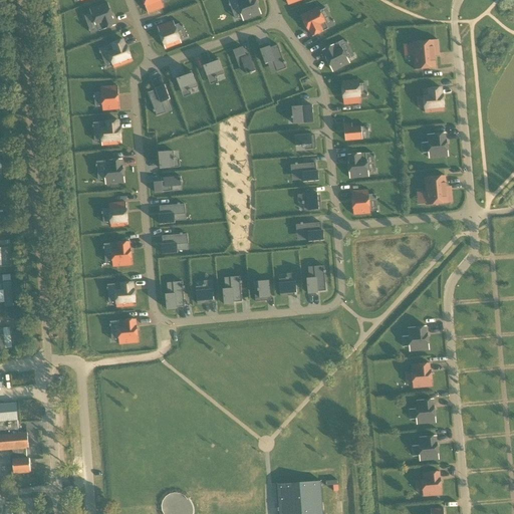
[(161,0),(143,0),(148,14),(164,8),(161,0)]
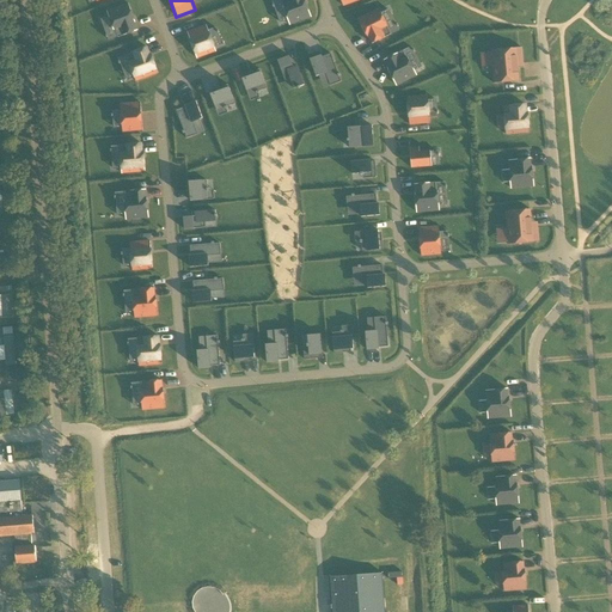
[(289,25),(311,17),(304,0),(281,0),(285,6),(283,7),(289,25)]
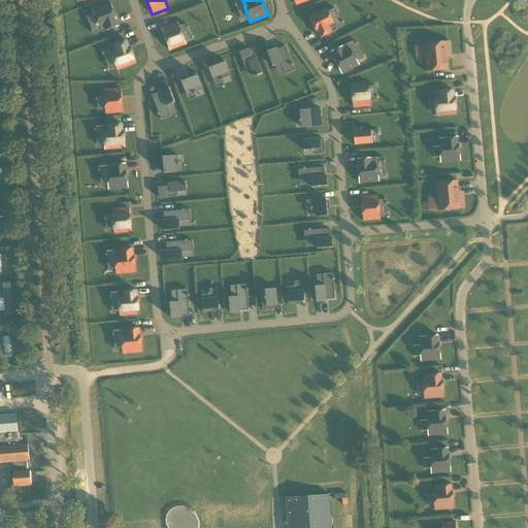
[(110,3),(92,10),(98,26),(99,26),(101,33),(119,27),(116,20),(117,20),(110,3)]
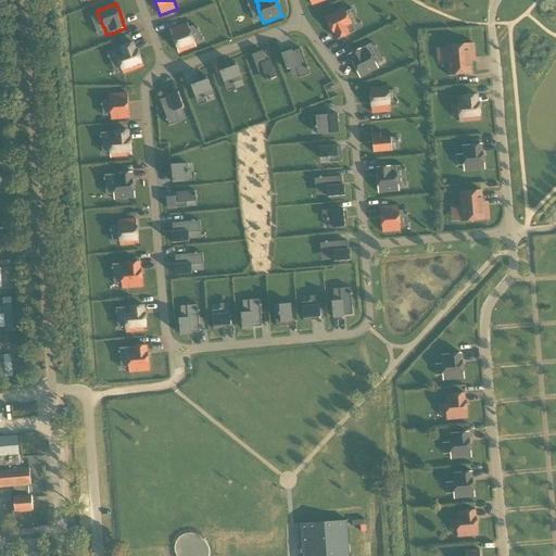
[(343,8),(325,17),(333,34),(333,33),(338,40),(354,32),(351,24),(352,24),(343,8)]
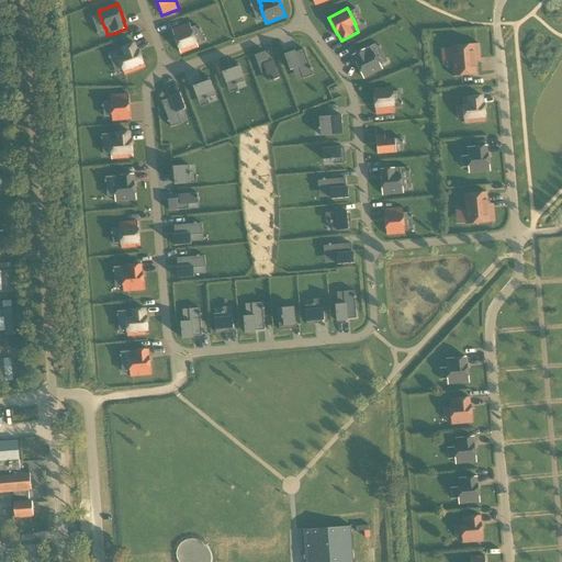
[(189,23),(171,30),(180,54),(198,47),(189,23)]
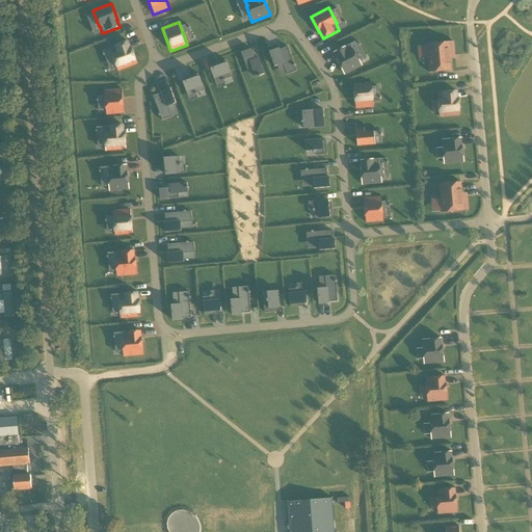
[(203,49),(216,47),(212,30),(200,32),(203,49)]
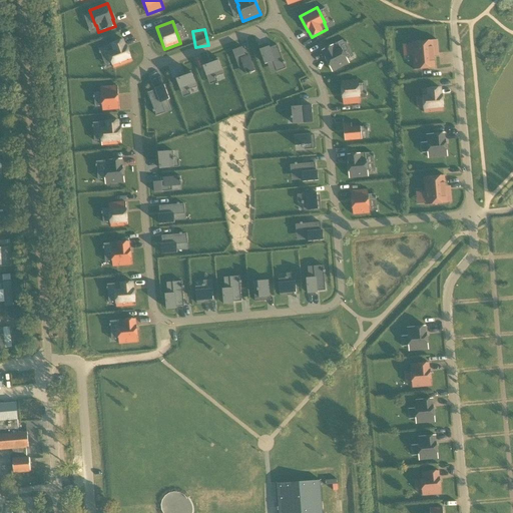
[(123,40),(106,46),(109,52),(108,53),(113,68),(132,61),(126,46),(125,46),(123,40)]
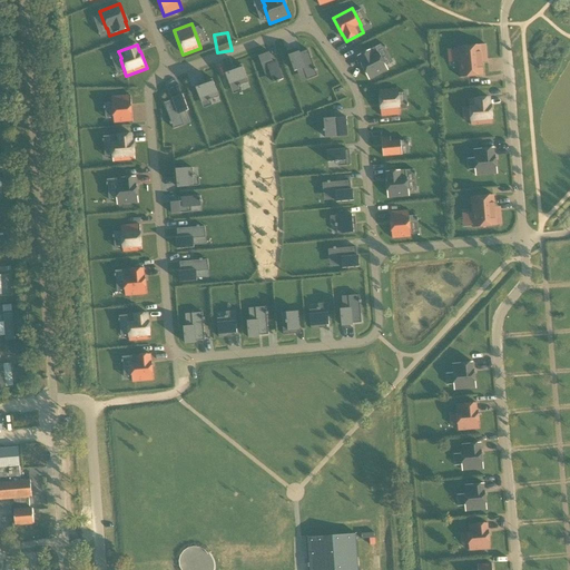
[(458,47),(460,78),(483,76),(481,58),(487,57),(485,45),(458,47)]
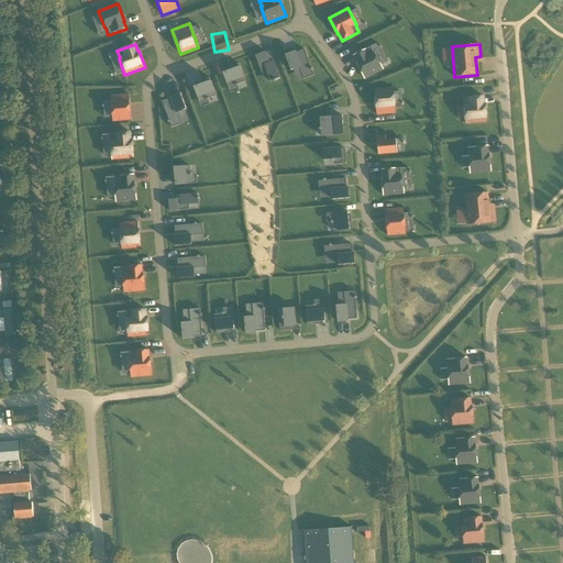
[(356,63),(364,79),(383,69),(375,53),(374,54),(371,47),(353,56),(356,63)]
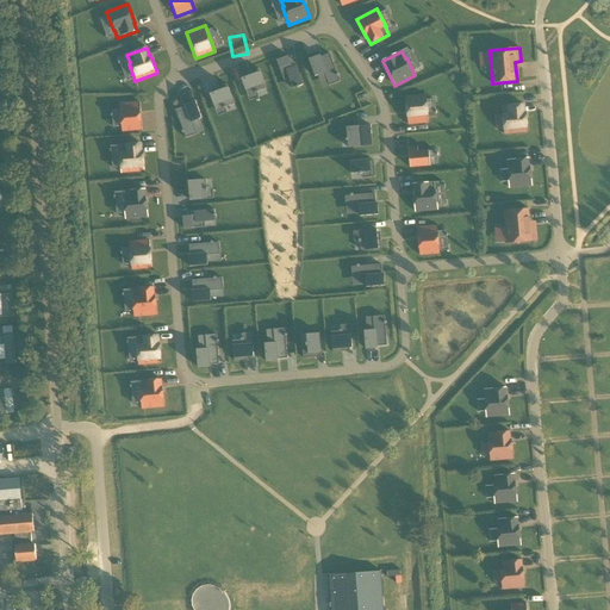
[(319,55),(309,60),(315,76),(324,73),(329,86),(340,81),(338,76),(340,76),(338,73),(337,74),(329,54),(321,57),(319,55)]
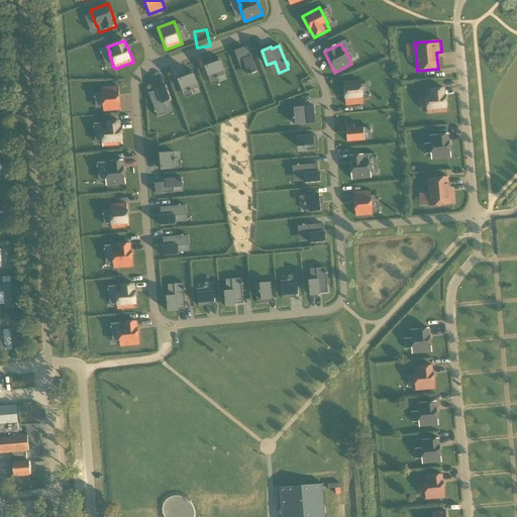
[(247,58),(244,47),(234,52),(240,68),(245,67),(248,75),(251,74),(252,75),(253,75),(253,74),(256,72),(251,57),(247,58)]
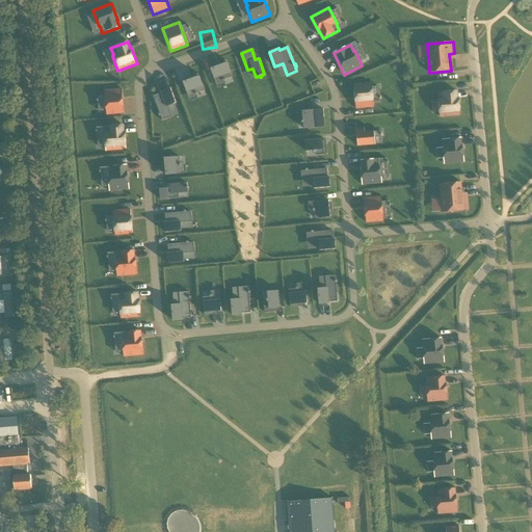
[(219,65),(210,69),(216,83),(222,80),(222,82),(225,81),(224,80),(232,77),(225,60),(218,62),(219,65)]
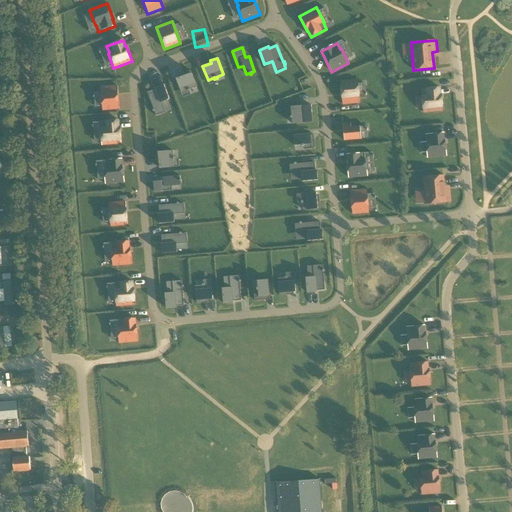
[(190,71),(183,73),(184,76),(176,79),(181,93),(187,90),(188,92),(190,91),(190,89),(196,87),(190,71)]
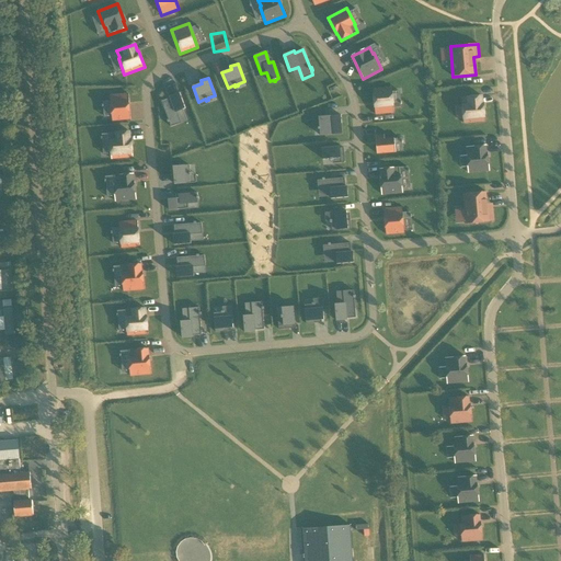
[(168,88),(181,83),(179,79),(165,83),(168,88)]
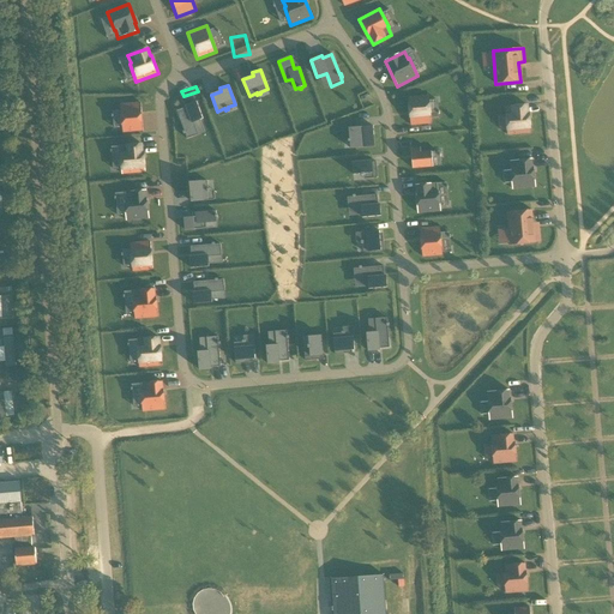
[(428,96),(408,98),(410,126),(431,124),(428,96)]
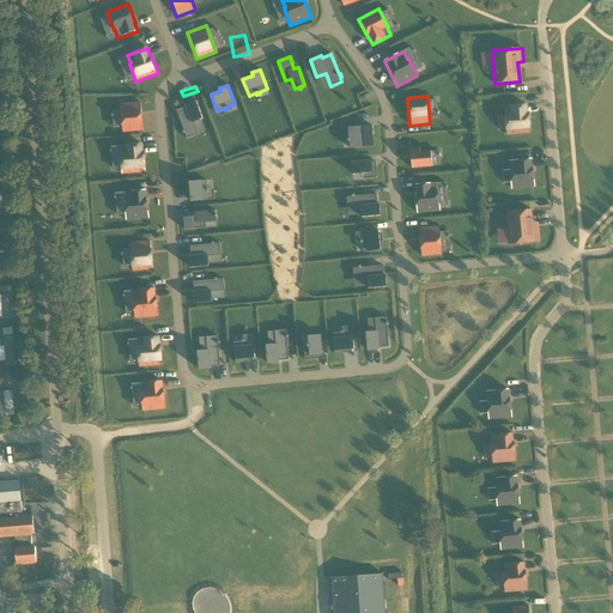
[(186,108),(176,111),(183,131),(182,132),(183,134),(184,133),(187,139),(198,134),(193,123),(202,120),(202,119),(196,102),(186,105),(186,108)]
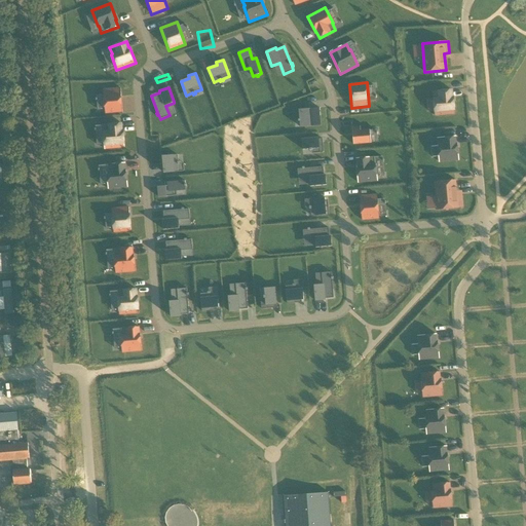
[(120,88),(103,89),(105,114),(122,112),(120,88)]
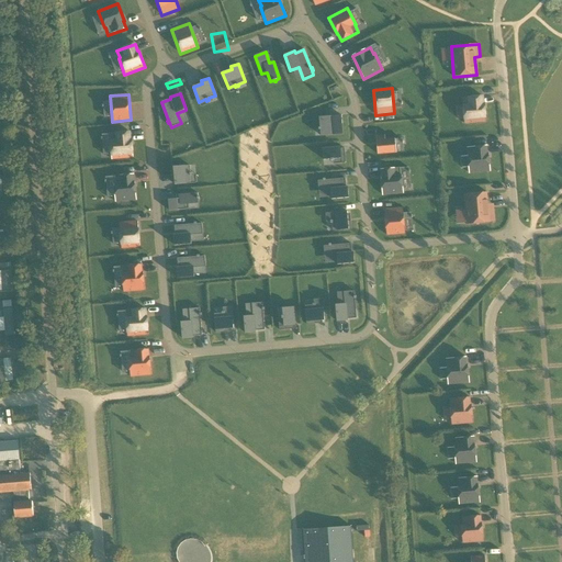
[(462,107),(464,123),(485,122),(484,104),(483,104),(483,97),(462,99),(463,107),(462,107)]
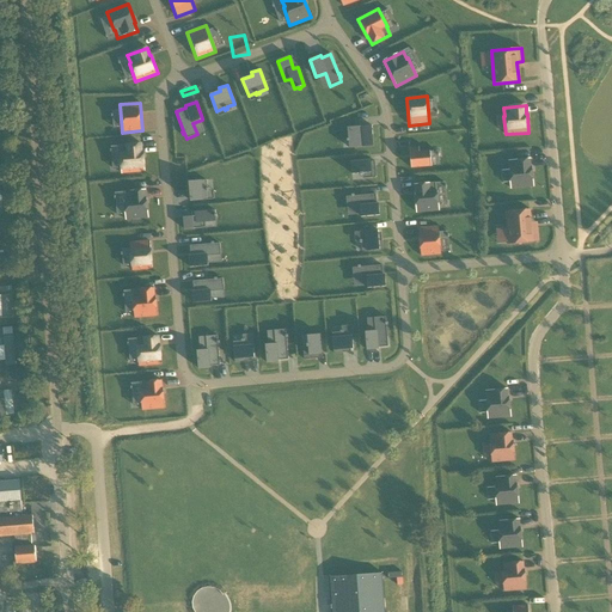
[(224,159),(222,160),(224,164),(249,155),(259,160),(261,189),(261,193),(262,201),(262,203),(263,218),(264,230),(265,244),(267,251),(270,265),(271,271),(273,275),(276,289),(267,301),(215,306),(215,310),(222,310),(225,310),(254,307),(256,307),(276,305),(285,304),(293,304),(297,303),(324,300),(330,300),(355,298),(359,298),(366,297),(366,293),(314,298),(311,295),(300,288),(303,269),(303,267),(303,263),(304,257),(305,250),(305,246),(304,231),(304,228),(304,215),(303,210),(300,191),(300,185),(299,178),(297,160),(295,158),(297,153),(298,148),(303,136),(305,134),(330,123),(329,121),(328,122),(325,122),(299,132),(295,133),(276,140),(257,147),(252,150),(226,159),(224,159)]
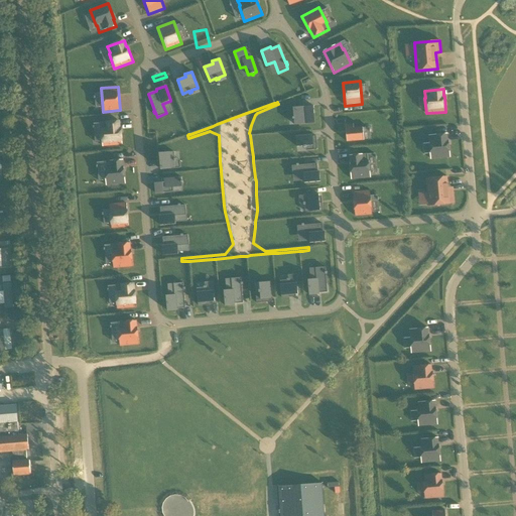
[(293,119),(294,125),(314,123),(313,106),(288,108),(288,112),(293,111),(293,117),(292,117),(292,119),(293,119)]
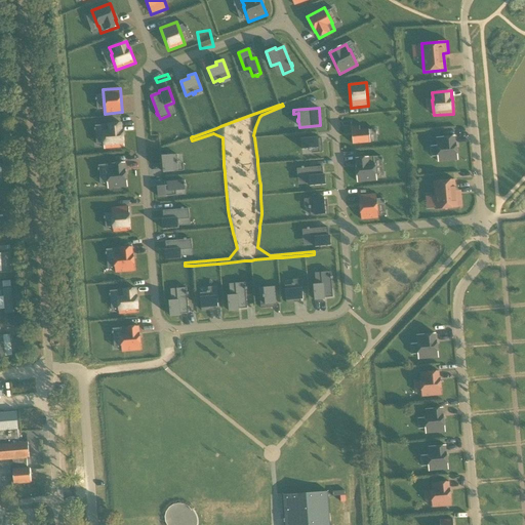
[(121,123),(104,125),(104,132),(103,132),(104,149),(124,148),(123,130),(122,130),(121,123)]
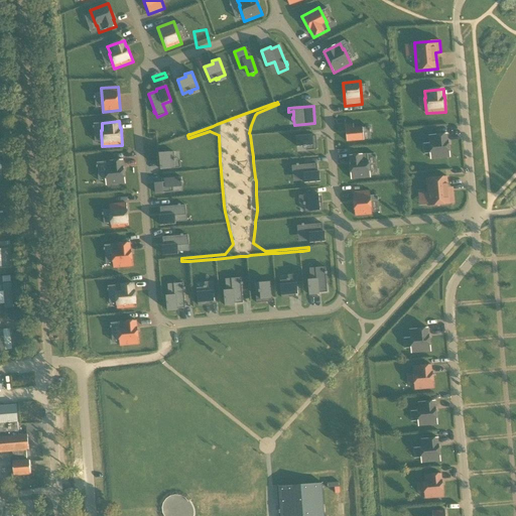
[(345,125),(347,142),(364,140),(363,128),(354,129),(353,125),(345,125)]
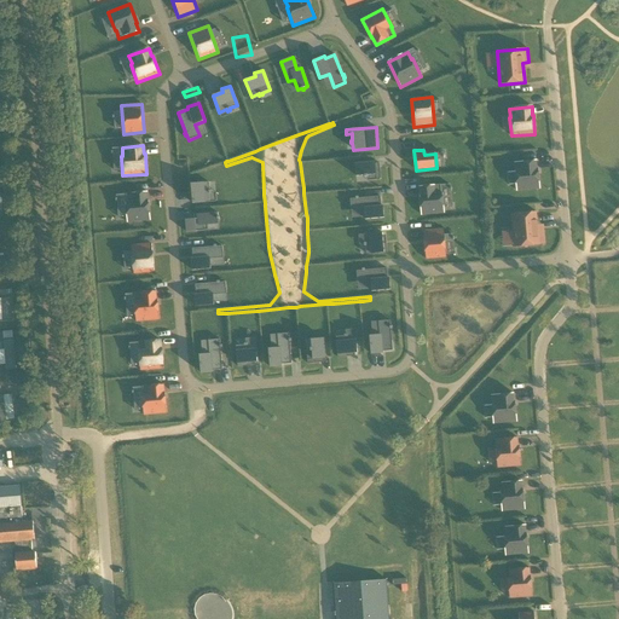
[(514,172),(516,190),(539,189),(538,169),(537,169),(536,161),(514,163),(515,172),(514,172)]
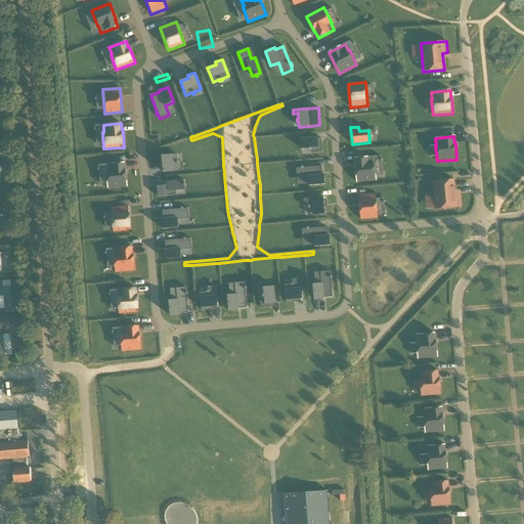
[(322,153),(320,138),(317,139),(317,137),(301,139),(301,149),(308,148),(308,150),(311,149),(311,148),(317,148),(318,153),(322,153)]
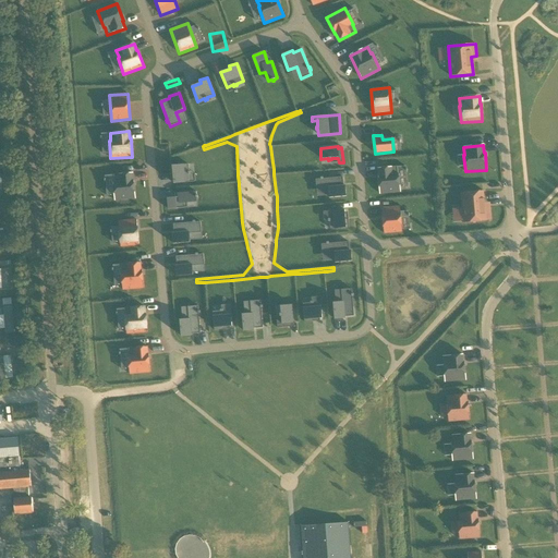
[(187,165),(169,166),(170,174),(172,173),(173,183),(190,182),(189,174),(191,174),(190,171),(189,172),(187,165)]
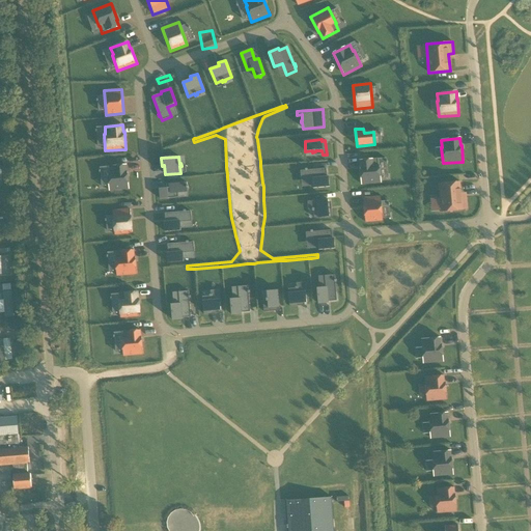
[(360,167),(361,185),(381,183),(380,166),(379,166),(378,159),(360,160),(360,167)]
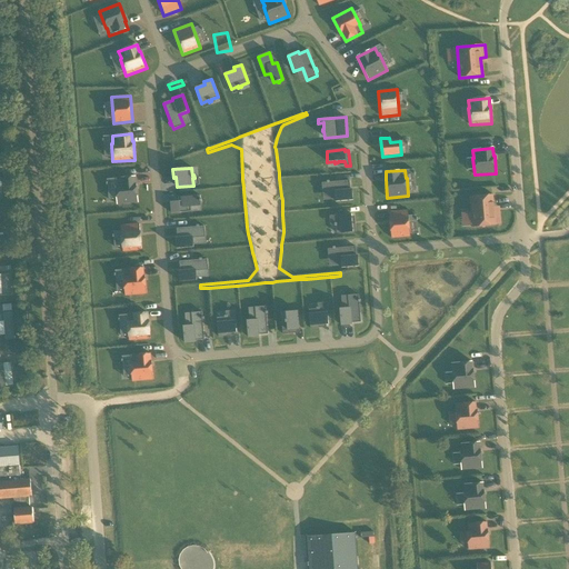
[(117,186),(115,186),(117,205),(138,202),(137,185),(136,185),(135,177),(116,178),(117,186)]
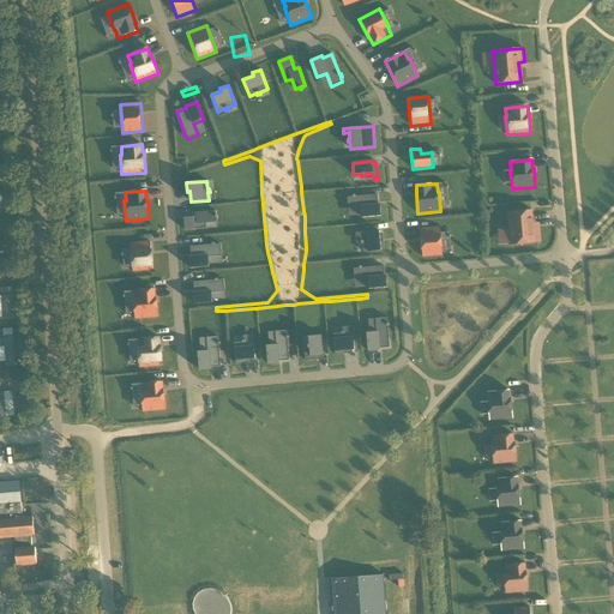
[(362,218),(380,216),(379,205),(378,205),(377,194),(355,197),(355,194),(353,196),(353,197),(347,197),(348,209),(361,208),(362,218)]
